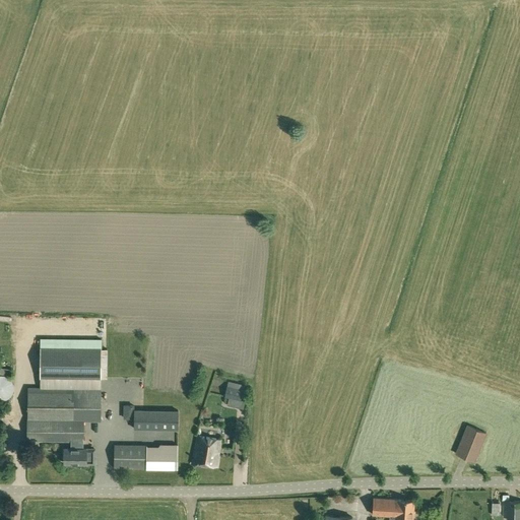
[(40,378),(101,379),(102,347),(40,347),(40,378)]
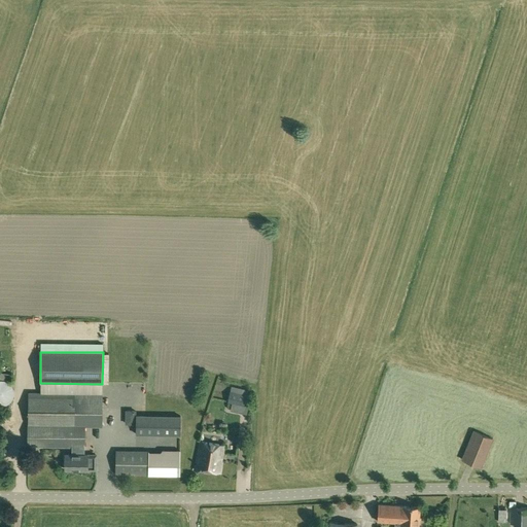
[(10,384),(7,382),(4,381),(1,380),(0,380),(0,406),(3,406),(6,406),(8,403),(11,401),(13,398),(14,395),(14,392),(13,389),(12,386),(10,384)]
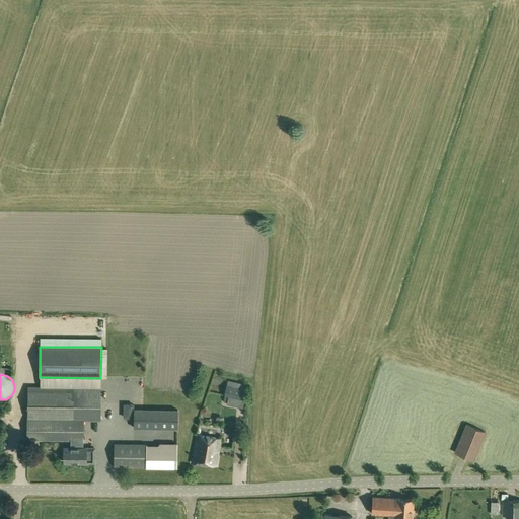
[(241,387),(227,384),(224,396),(244,401),(247,389),(241,387)]
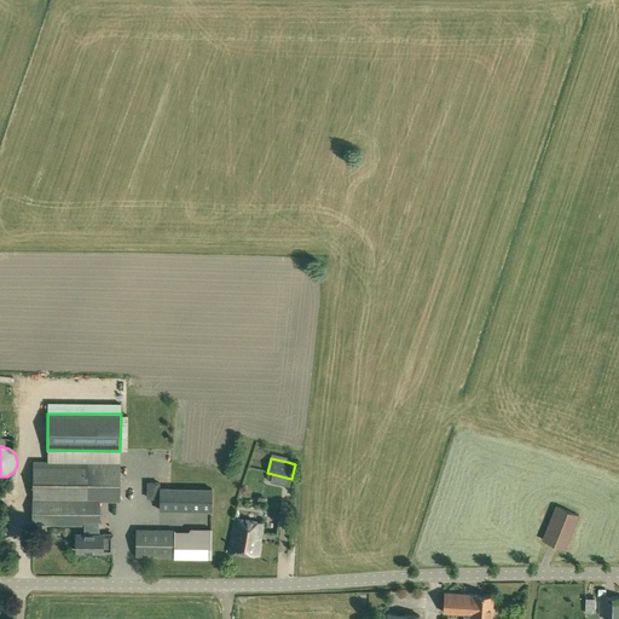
[(90,461),(34,461),(33,525),(81,525),(85,525),(85,532),(76,532),(76,551),(104,551),(113,551),(113,533),(104,532),(99,532),(99,526),(100,526),(100,498),(120,498),(121,462),(90,461)]
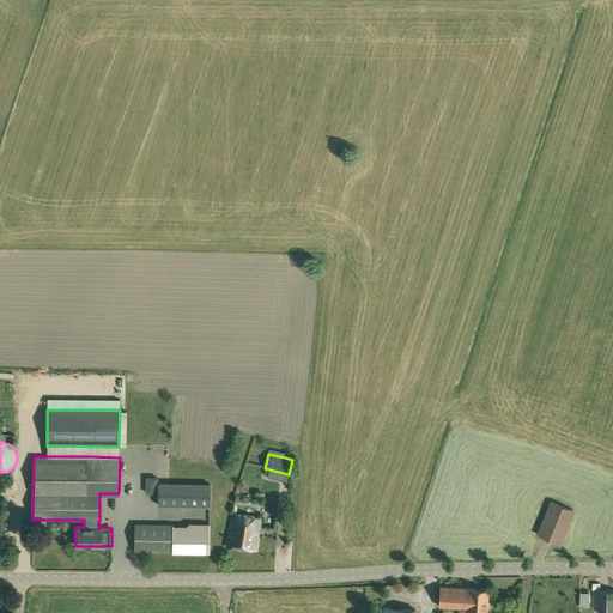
[(211,483),(161,481),(161,504),(211,505),(211,483)]
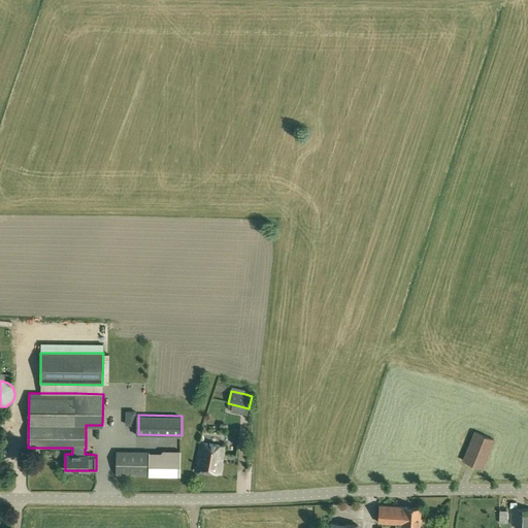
[(462,461),(482,469),(494,439),(474,431),(462,461)]
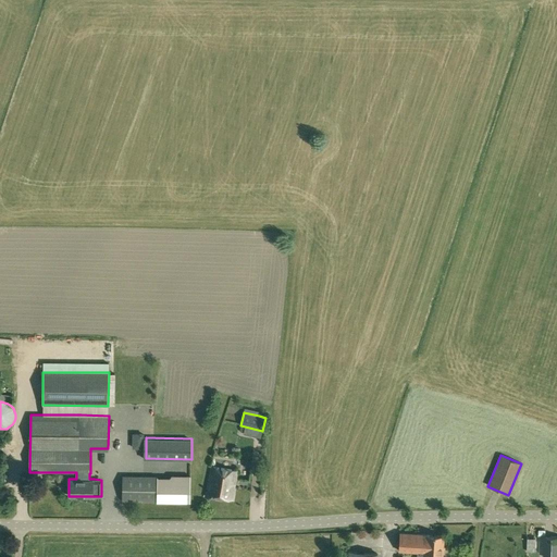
[(207,496),(232,499),(236,471),(210,468),(207,496)]
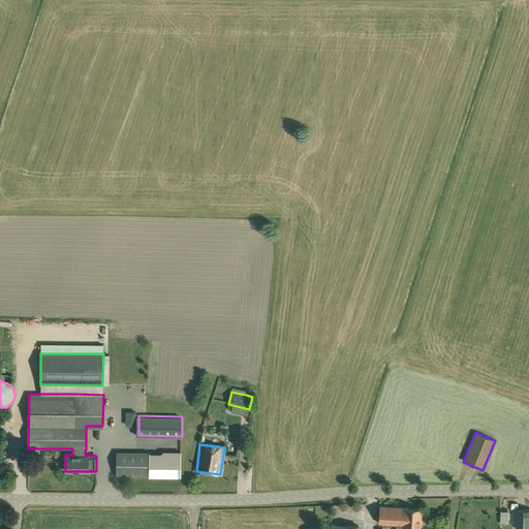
[(116,475),(149,475),(149,476),(180,477),(181,453),(163,453),(160,456),(151,456),(149,453),(116,453),(116,475)]
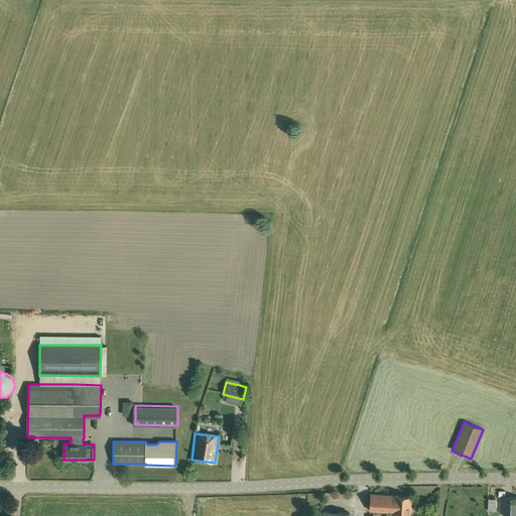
[(369,510),(387,512),(392,512),(394,495),(371,494),(369,510)]
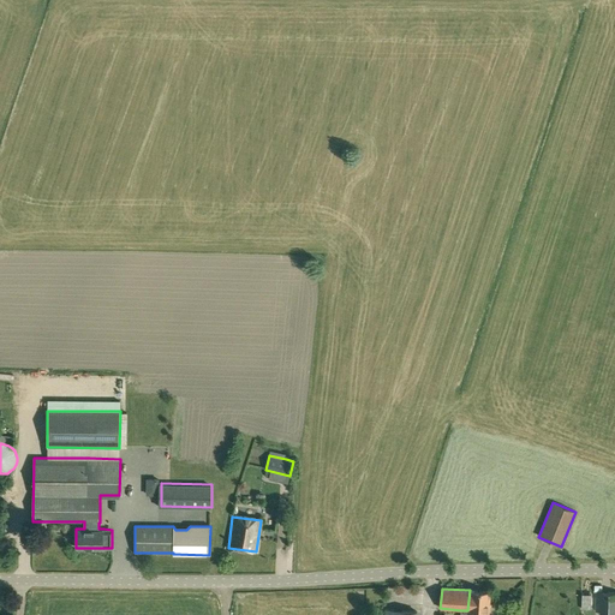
[(467,610),(461,610),(460,614),(489,614),(491,592),(470,590),(467,610)]
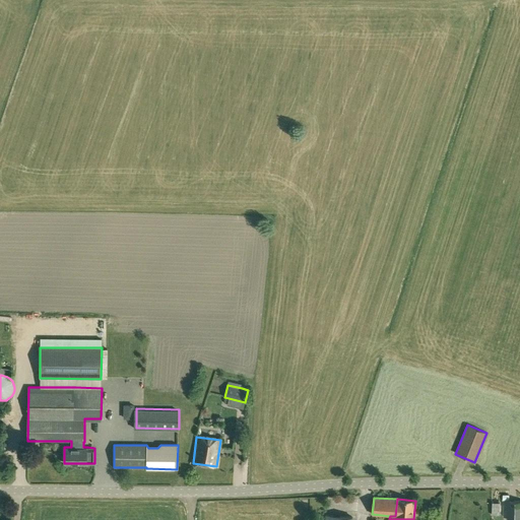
[(503,517),(512,517),(519,517),(519,500),(509,501),(504,501),(504,510),(503,517)]
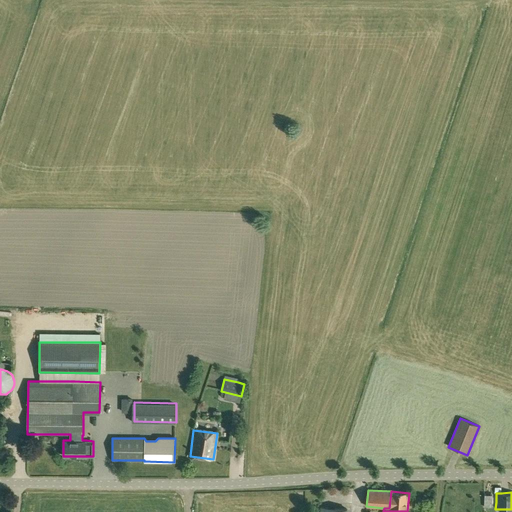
[(491,507),(492,502),(492,495),(484,494),(483,507),(491,507)]
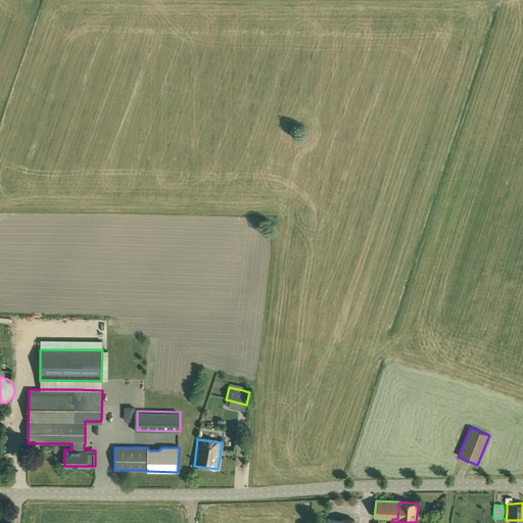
[(431,522),(441,522),(442,511),(433,510),(431,522)]
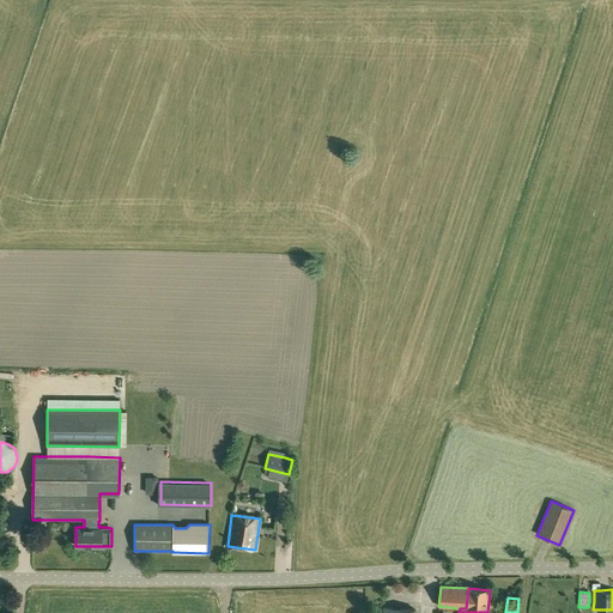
All buildings are outlined.
